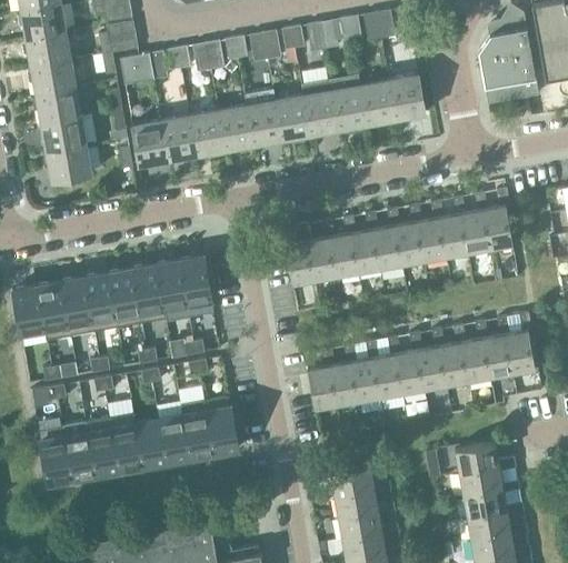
[(18,0),(21,13),(61,6),(60,0),(18,0)]
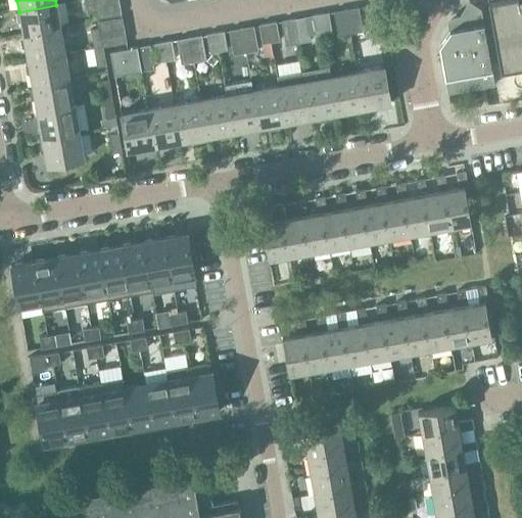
[(89,18),(97,17),(96,11),(94,0),(86,0),(89,18)]
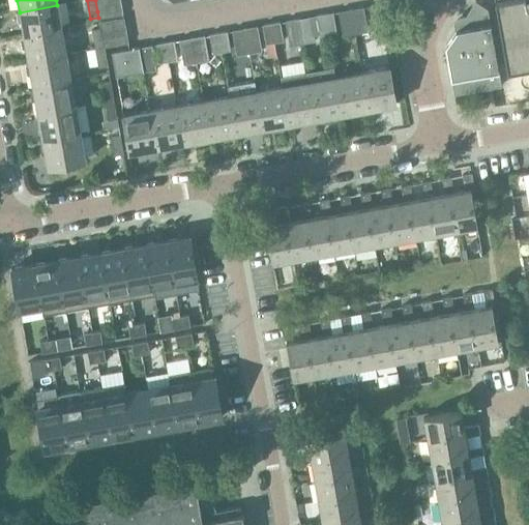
[(95,0),(97,11),(122,6),(120,0),(95,0)]
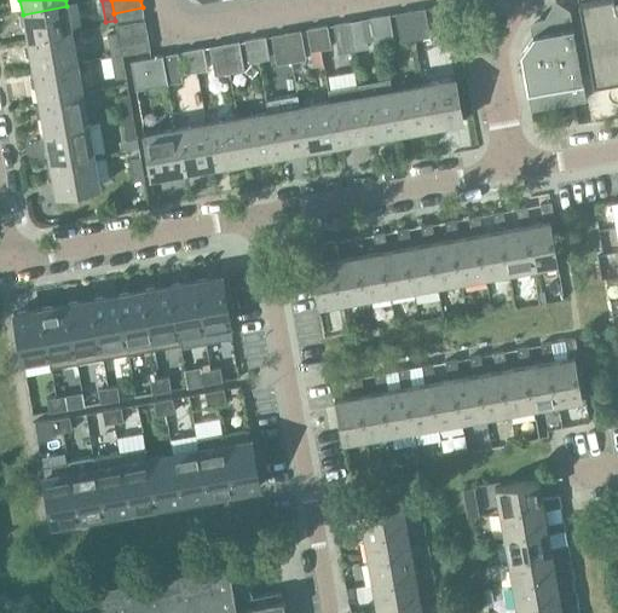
[(617,0),(576,0),(591,77),(617,71),(617,0)]
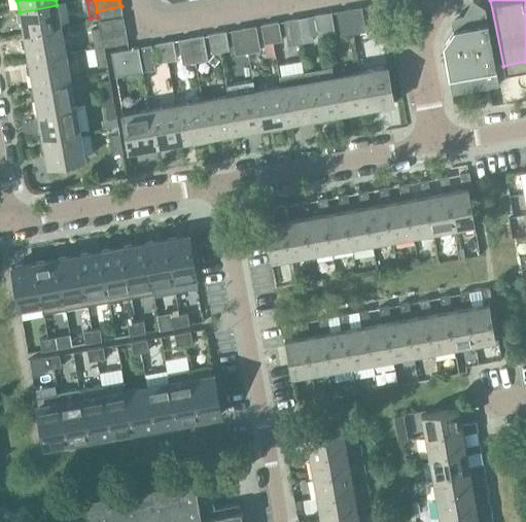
[(20,12),(25,39),(62,32),(57,5),(20,12)]
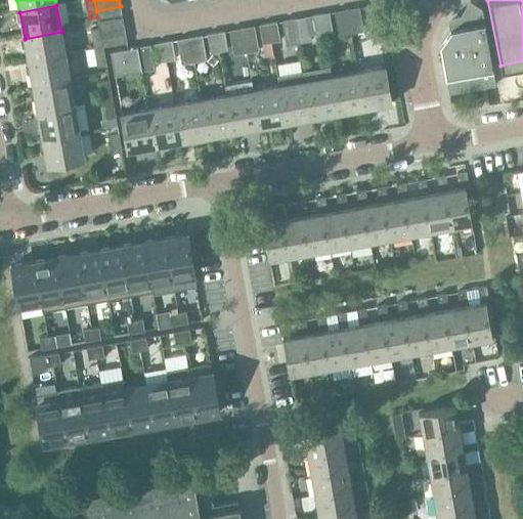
[(496,89),(484,23),(483,13),(471,5),(462,19),(453,20),(449,27),(450,35),(441,48),(449,98),(496,89)]
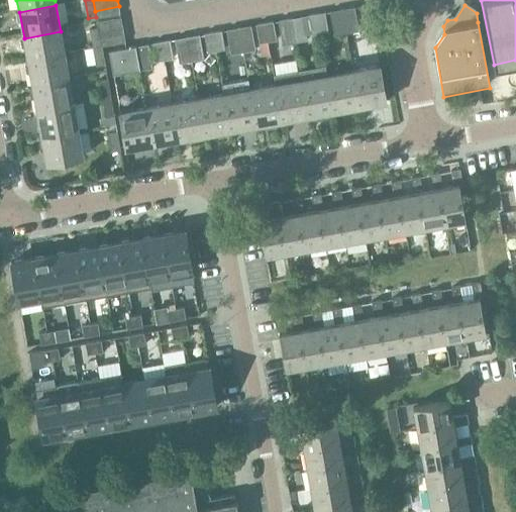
[(95,11),(96,17),(97,22),(121,18),(119,6),(95,11)]
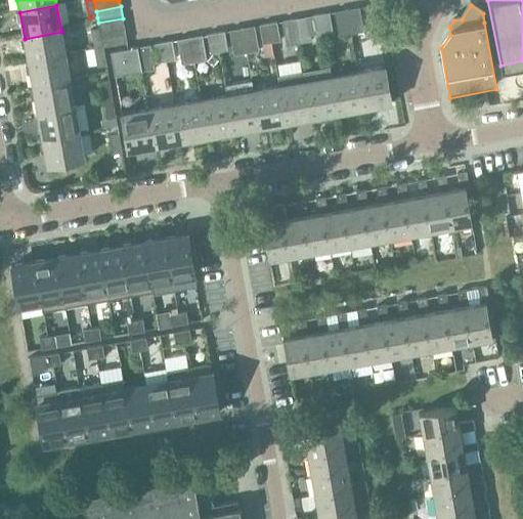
[(378,28),(375,9),(365,10),(368,30),(378,28)]
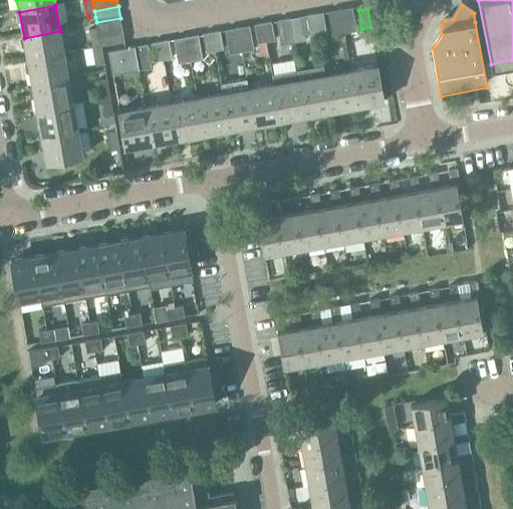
[(353,11),(341,14),(345,37),(357,35),(353,11)]
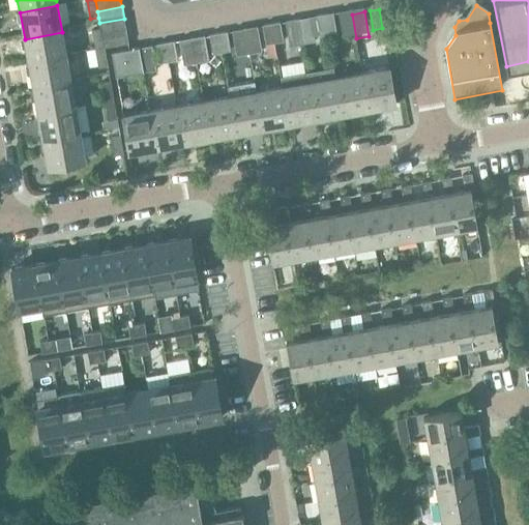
[(356,38),(352,15),(340,17),(344,40),(356,38)]
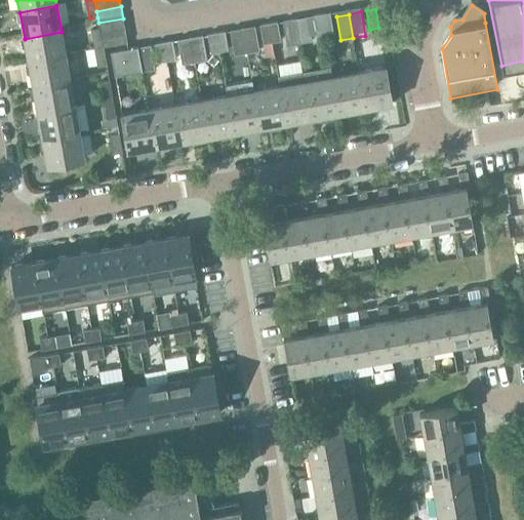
[(330,17),(322,18),(325,37),(334,36),(330,17)]
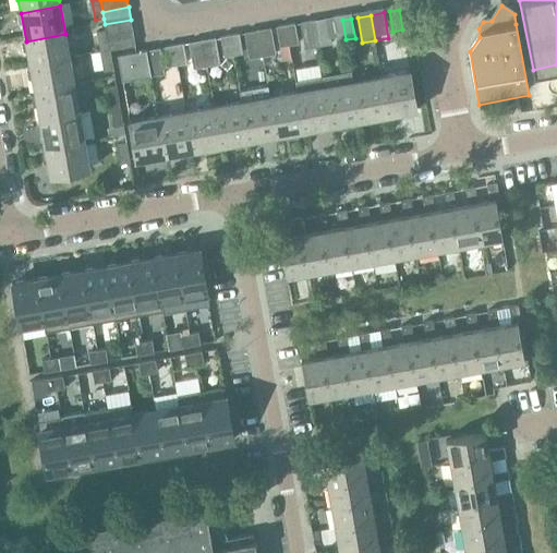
[(346,39),(342,20),(334,22),(337,41),(346,39)]
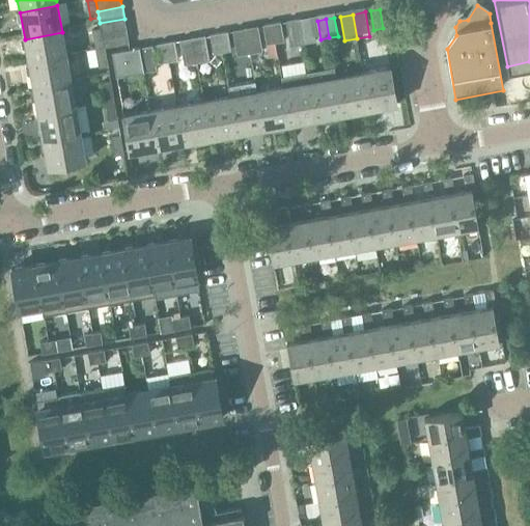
[(311,22),(299,24),(304,48),(316,46),(311,22)]
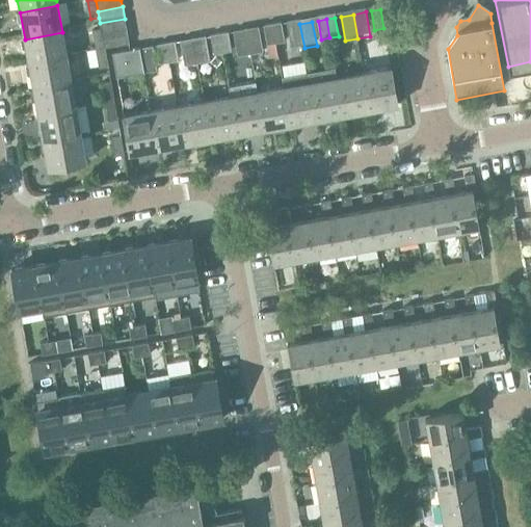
[(101,27),(102,33),(103,40),(128,35),(125,23),(101,27)]
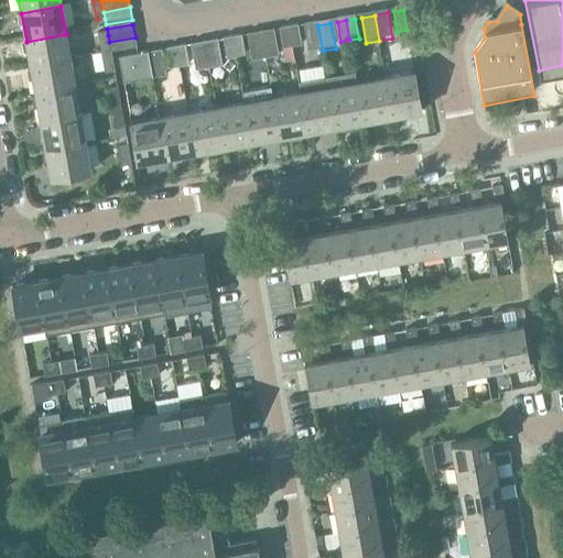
[(323,51),(317,25),(304,28),(310,54),(323,51)]
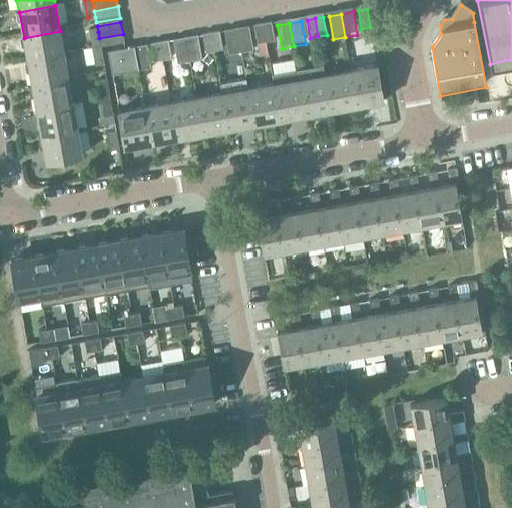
[(272,26),(264,27),(267,45),(275,44),(272,26)]
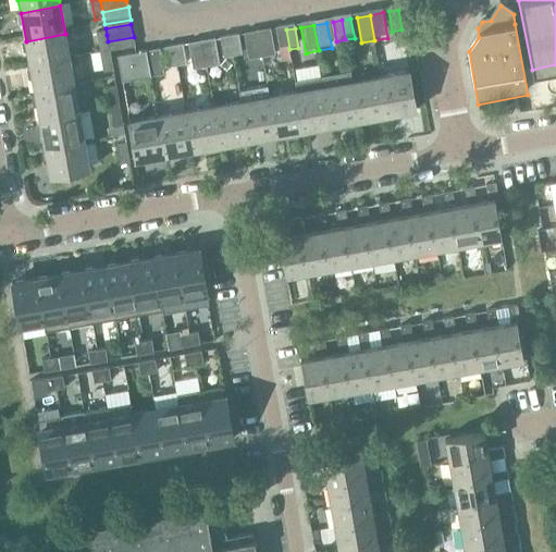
[(289,49),(286,29),(278,32),(283,64),(292,63),(289,49)]
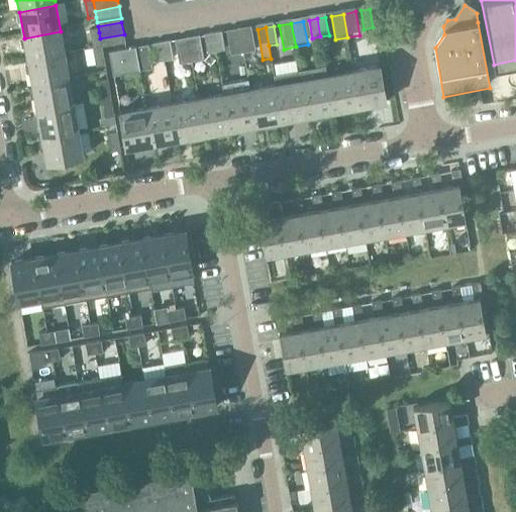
[(251,30),(239,32),(243,57),(255,54),(251,30)]
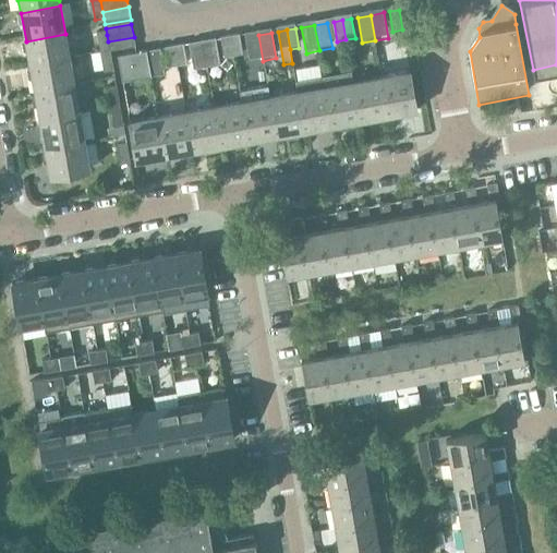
[(26,41),(31,69),(71,62),(65,34),(26,41)]
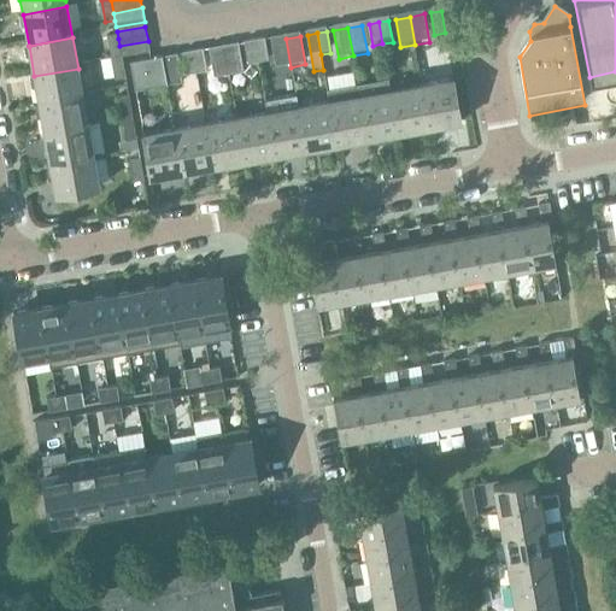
[(109,40),(112,63),(122,60),(119,46),(118,39),(109,40)]
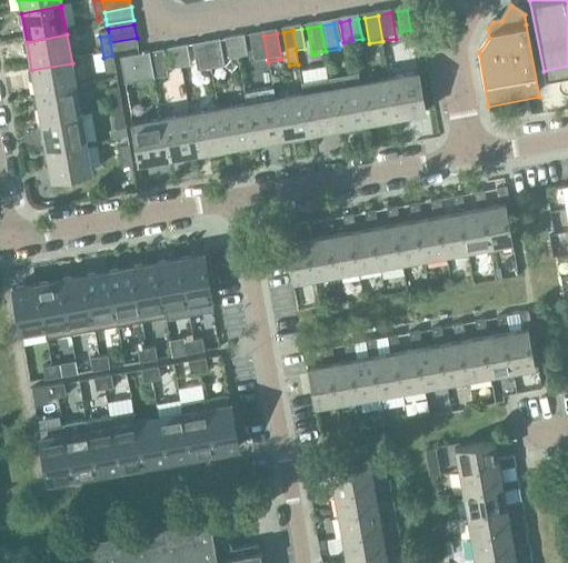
[(268,62),(263,36),(250,38),(255,64),(268,62)]
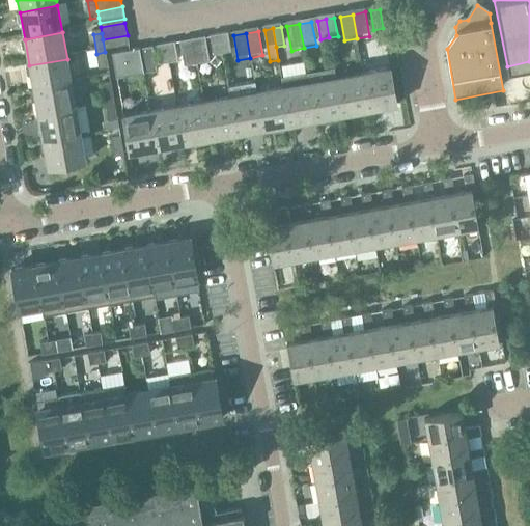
[(103,39),(105,52),(130,48),(128,35),(103,39)]
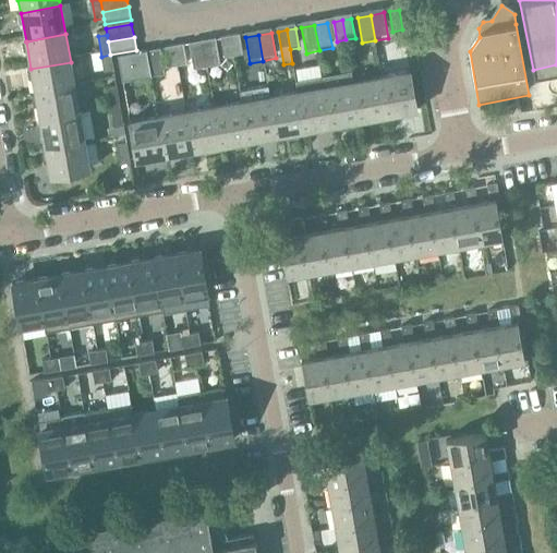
[(240,38),(231,40),(234,60),(243,58),(240,38)]
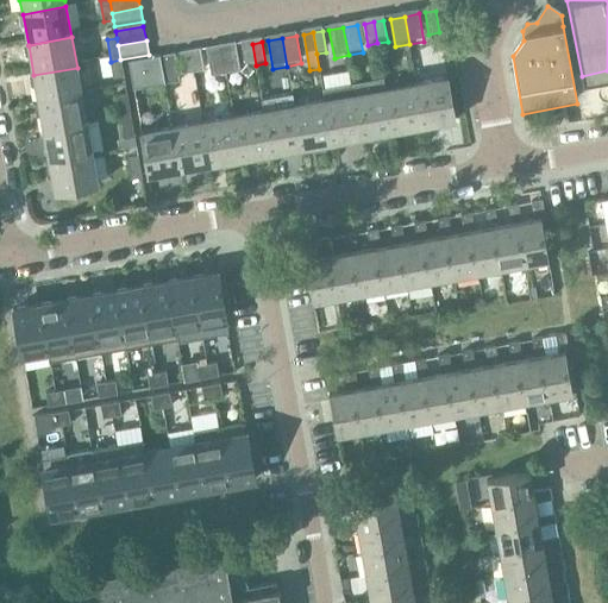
[(256,66),(252,44),(242,45),(246,67),(256,66)]
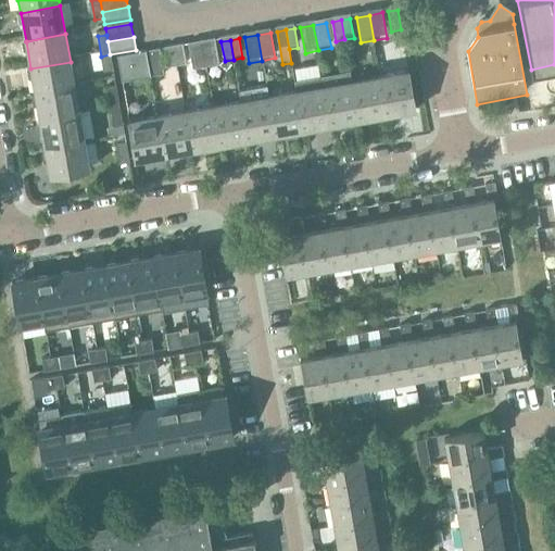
[(215,42),(202,45),(206,71),(219,69),(215,42)]
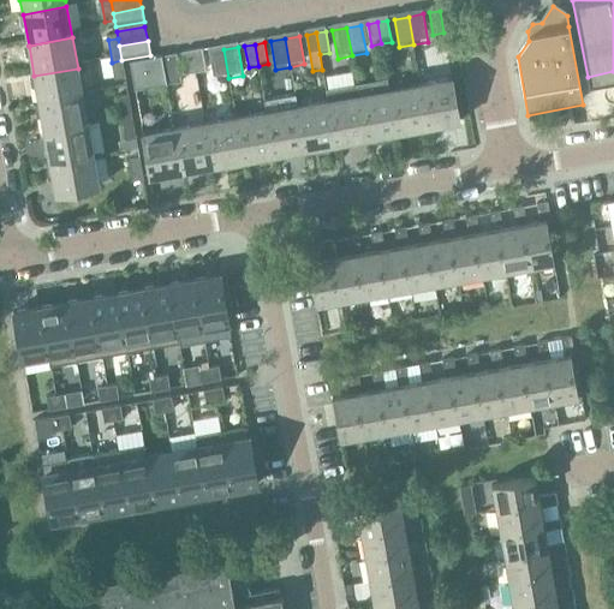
[(228,78),(224,49),(209,52),(214,81),(228,78)]
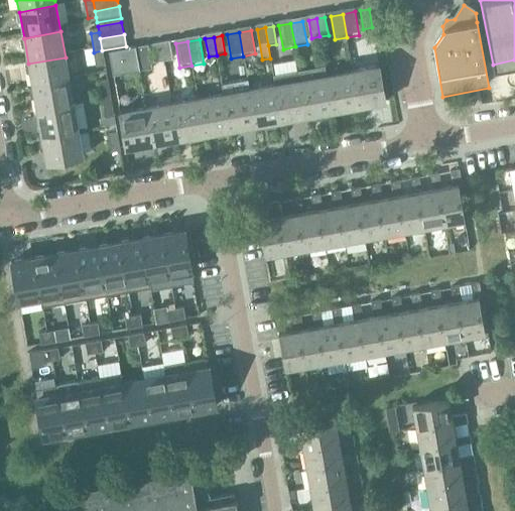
[(170,44),(161,46),(165,65),(173,62),(170,44)]
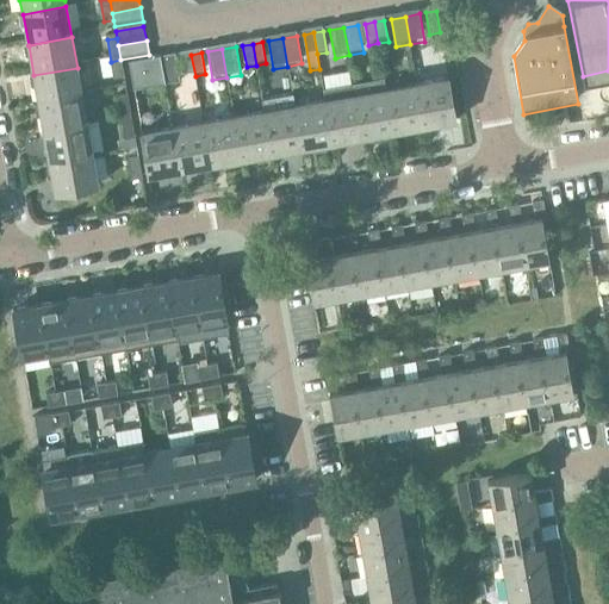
[(196,76),(191,55),(181,56),(186,78),(196,76)]
